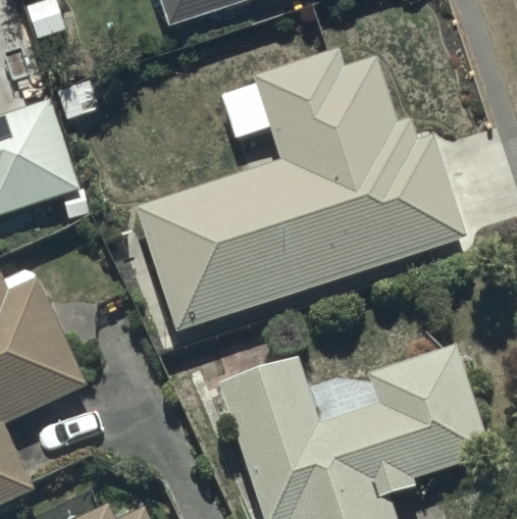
[(161,0),(171,27),(252,0),(161,0)]
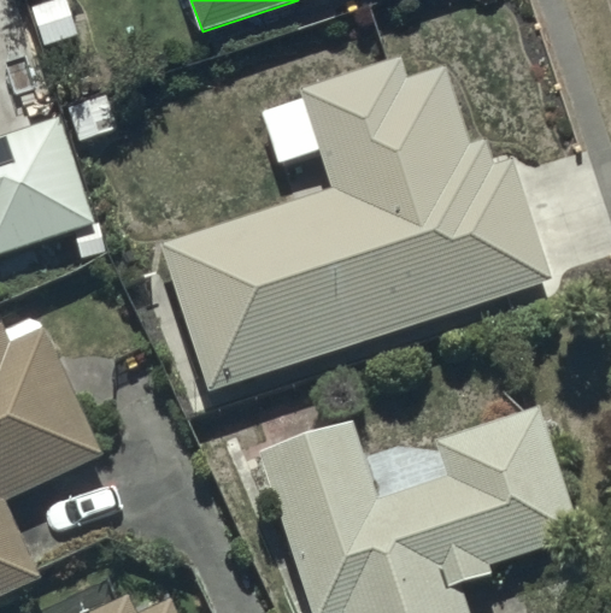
[(329,187),(159,241),(206,392),(553,282),(513,157),(489,164),(481,137),(468,142),(442,65),(405,76),(399,57),(298,89),(300,98),(259,110),(275,161),(317,148),(329,187)]
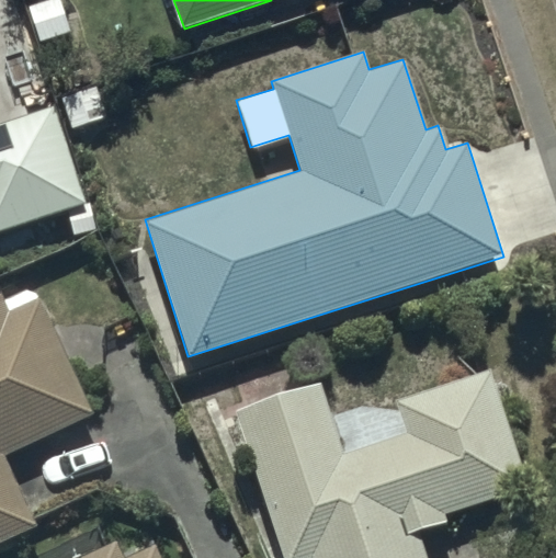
[(0,227),(56,211),(65,238),(92,229),(54,104),(0,122),(0,227)]
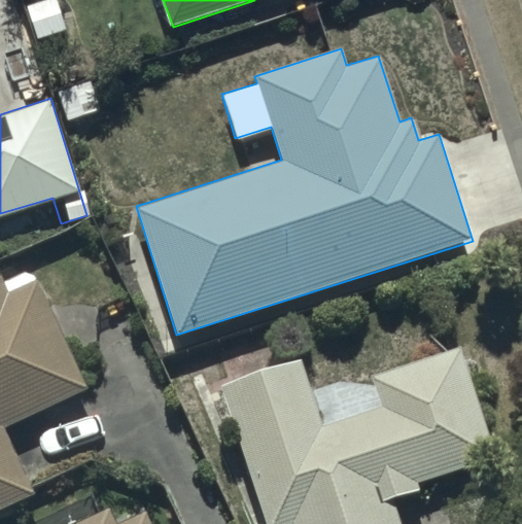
[(0,510),(33,493),(0,427),(0,425),(89,381),(32,269),(2,283),(0,279),(0,510)]
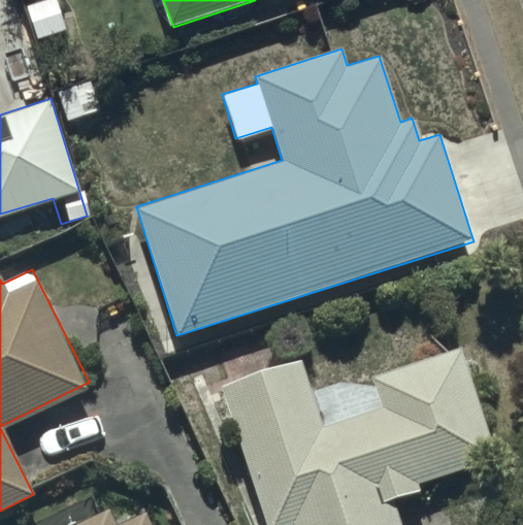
[(299,361),(222,387),(266,524),(292,524),(399,524),(391,500),(421,491),(418,480),(498,454),(462,343),(373,372),(383,401),(319,422),(299,361)]
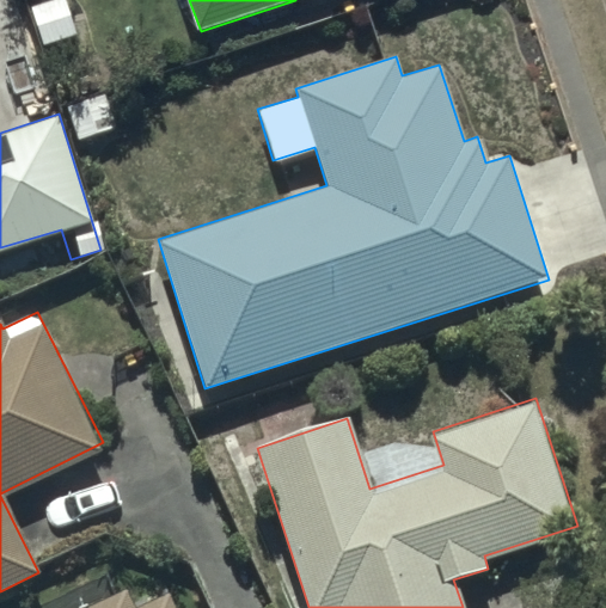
[(178,607),(171,593),(140,607),(129,607),(121,590),(84,607),(178,607)]
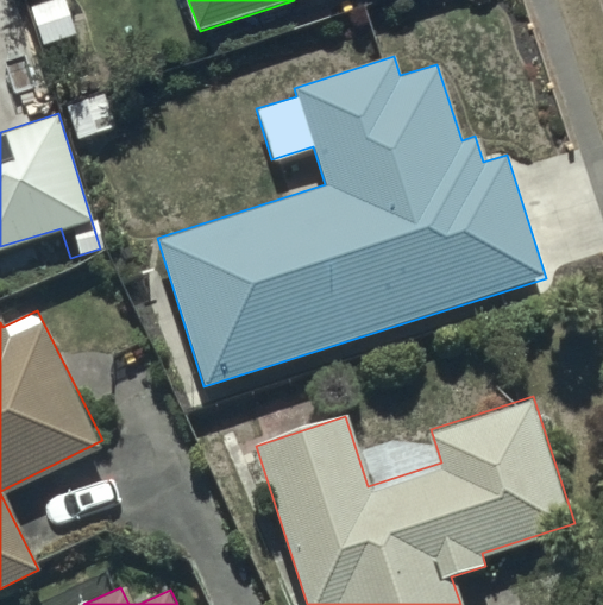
All buildings are outlined.
